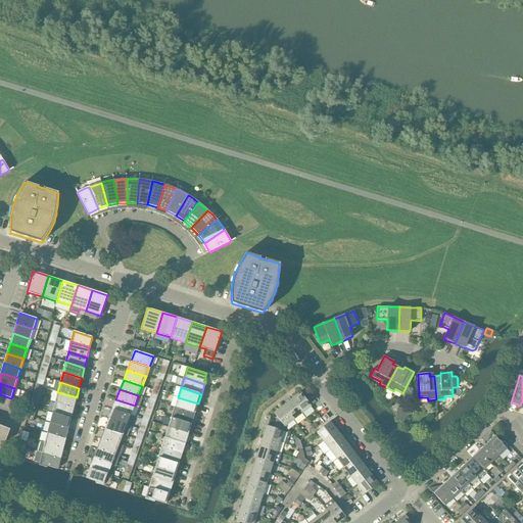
[(74,408),(77,397),(57,392),(55,402),(74,408)]
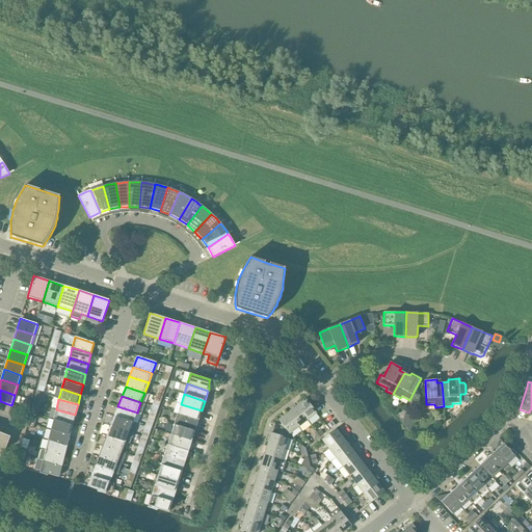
[(317,413),(311,405),(306,399),(297,406),(308,420),(317,413)]
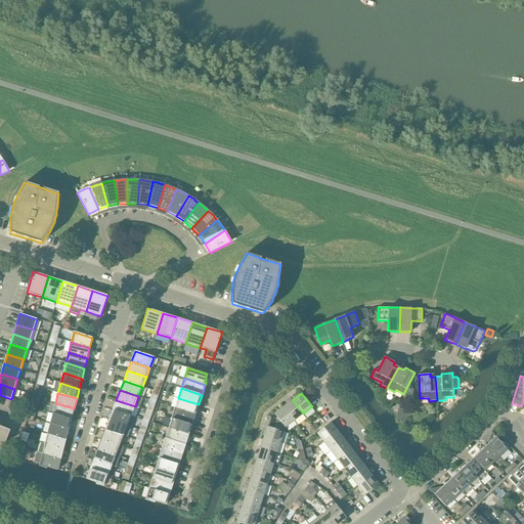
[(178,398),(175,408),(195,415),(199,404),(178,398)]
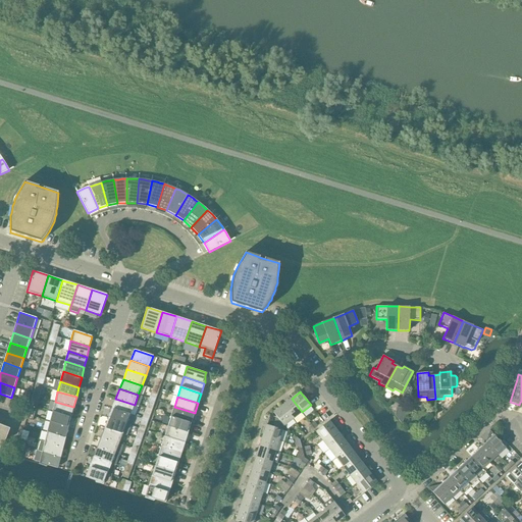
[(115,399),(112,408),(131,414),(135,405),(115,399)]
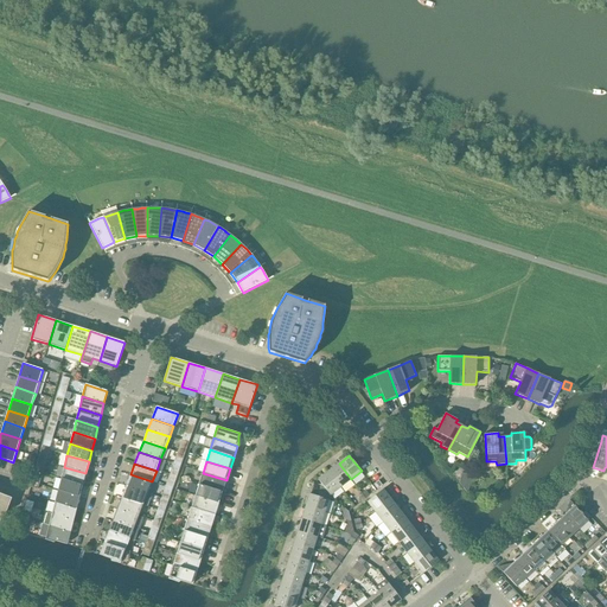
[(340,487),(351,479),(339,464),(328,471),(340,487)]
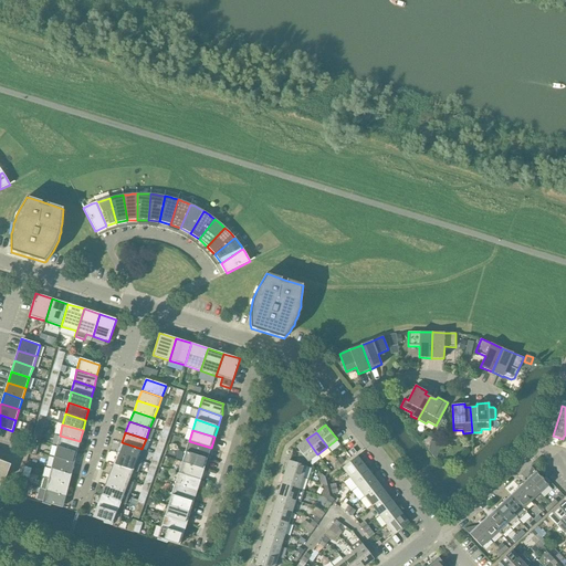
[(60,436),(56,447),(77,452),(80,441),(60,436)]
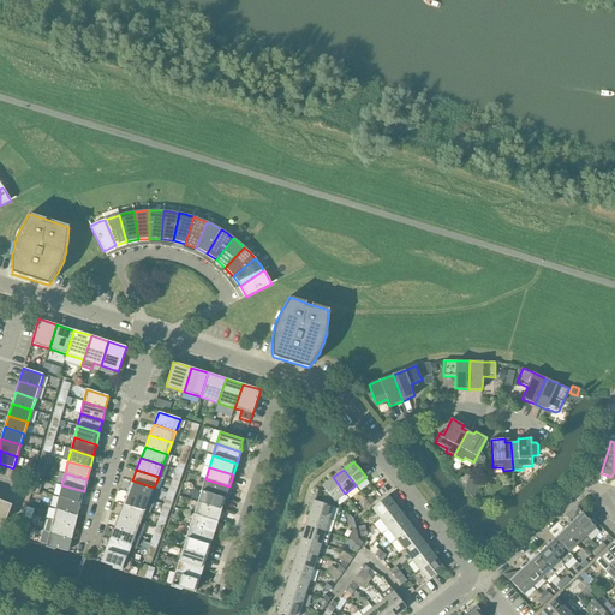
[(345,494),(333,477),(322,485),(327,493),(324,495),(323,497),(334,505),(335,502),(345,494)]
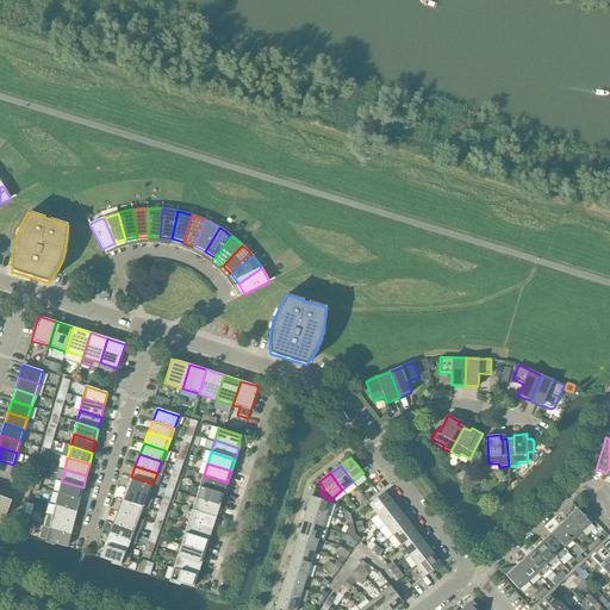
[(204,475),(200,486),(224,495),(228,483),(204,475)]
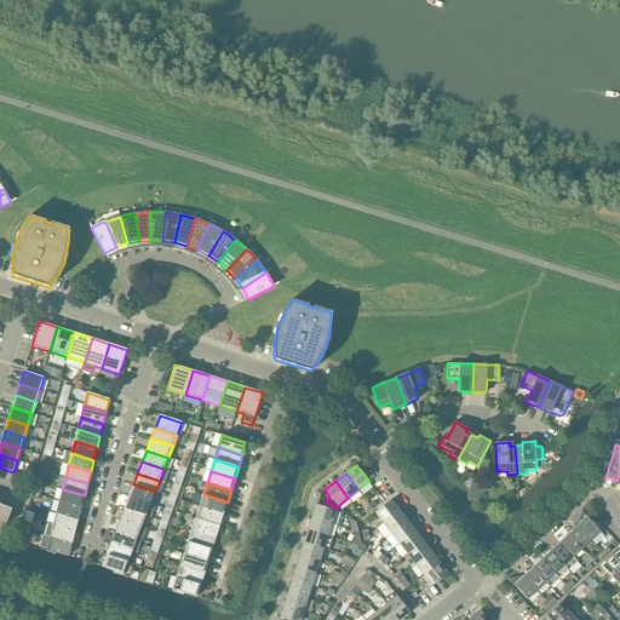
[(471,483),(469,494),(477,505),(482,486),(471,483)]
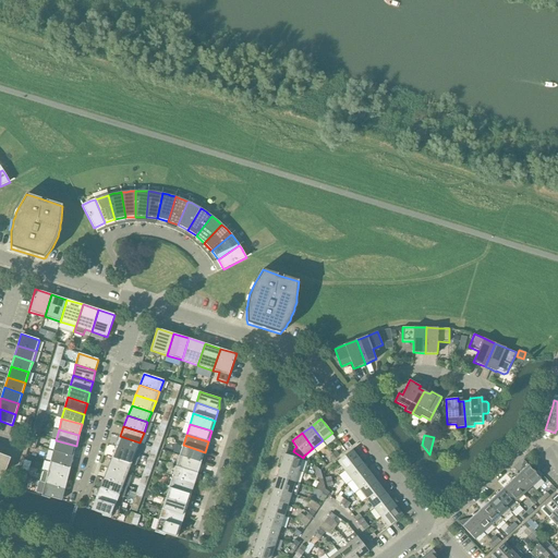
[(120,436),(116,447),(140,455),(143,445),(140,444),(140,443),(120,436)]
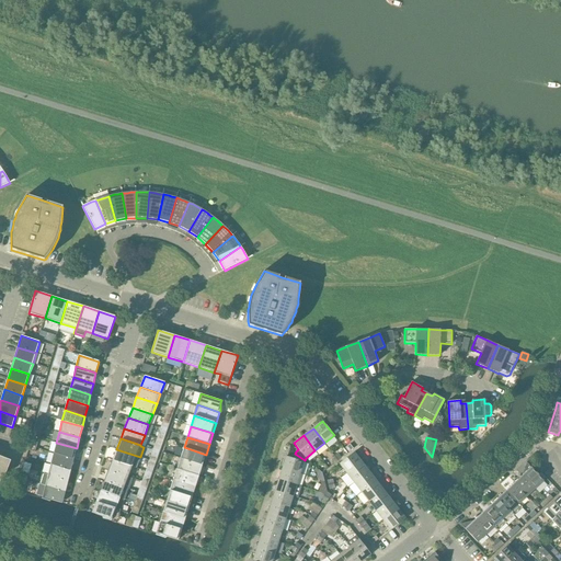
[(73,459),(77,448),(56,443),(54,454),(73,459)]
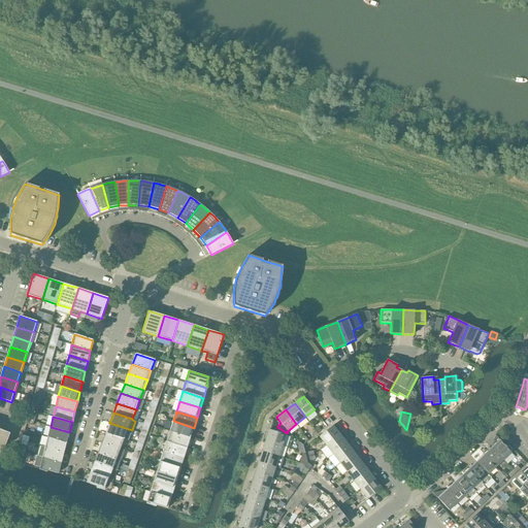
[(173,421),(169,431),(191,437),(194,428),(173,421)]
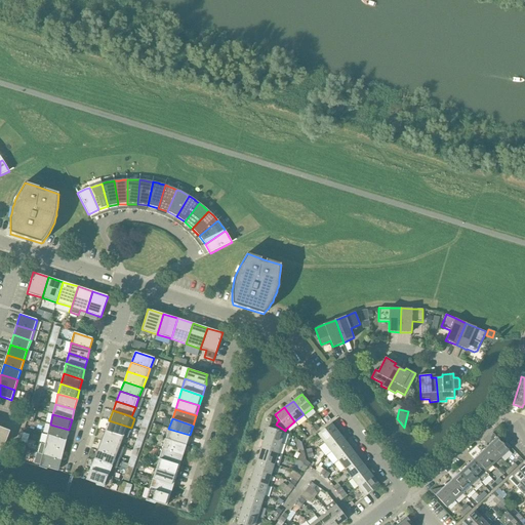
[(109,420),(105,431),(127,438),(131,428),(109,420)]
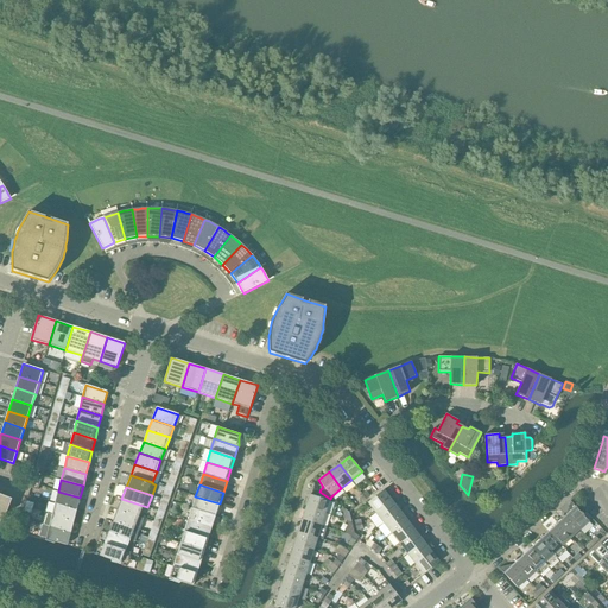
[(384,491),(379,494),(368,502),(377,513),(392,501),(384,491)]
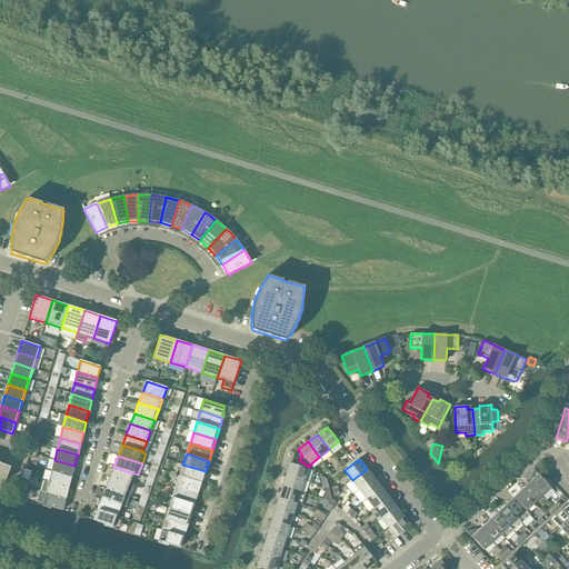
[(72,477),(75,466),(55,460),(51,470),(72,477)]
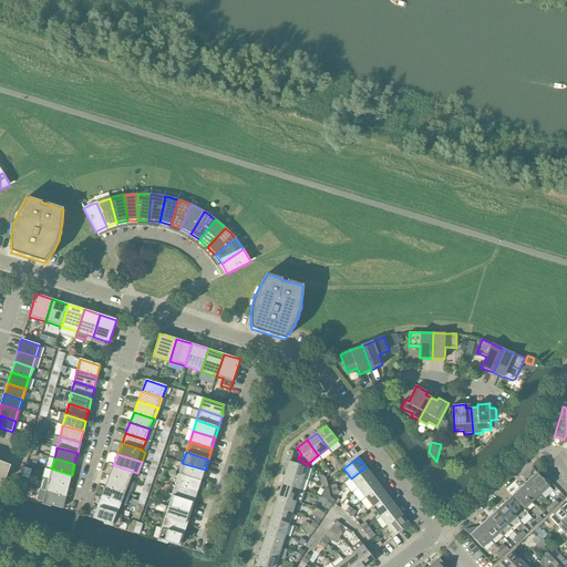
[(303,478),(308,465),(298,459),(297,464),(289,462),(286,473),(303,478)]
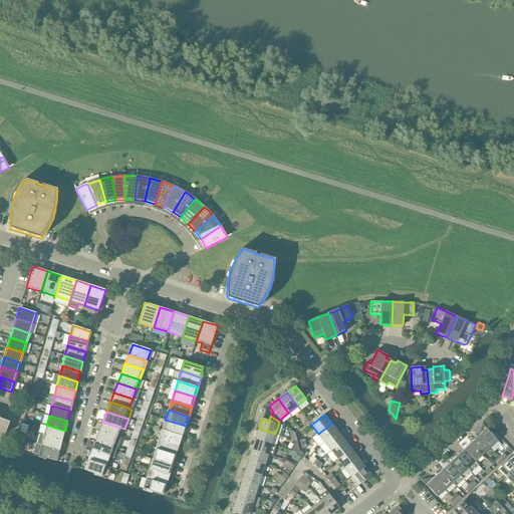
[(0,438),(3,437),(9,423),(0,419),(0,438)]
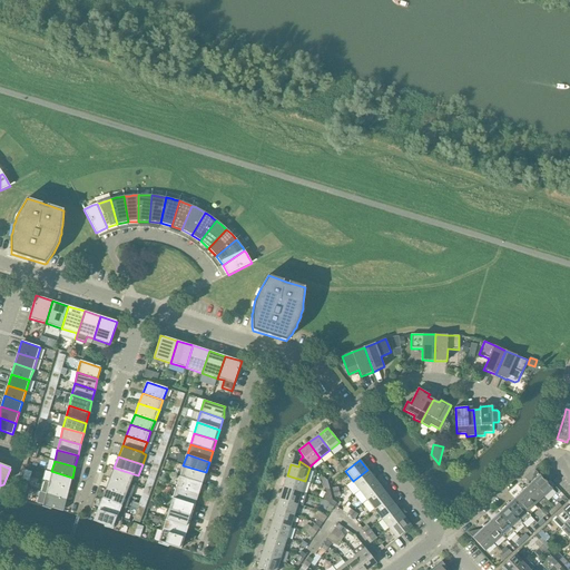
[(183,465),(179,477),(202,483),(206,472),(183,465)]
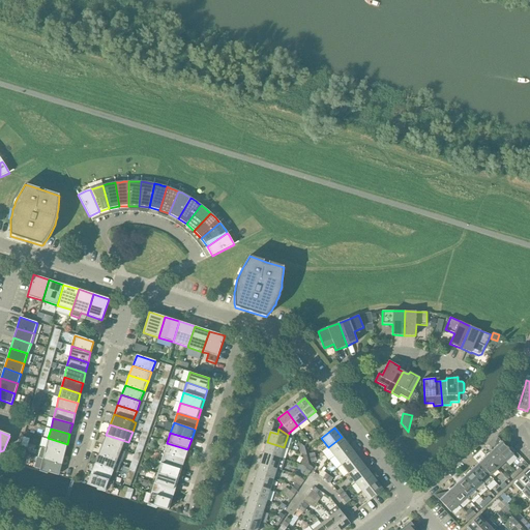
[(106,435),(102,444),(121,450),(124,441),(128,442),(106,435)]
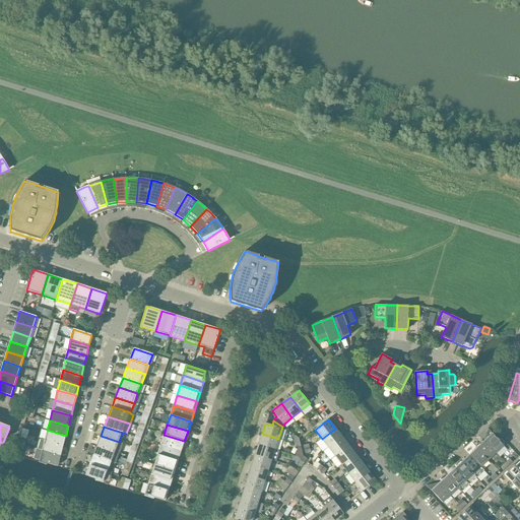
[(342,437),(335,429),(322,439),(328,448),(342,437)]
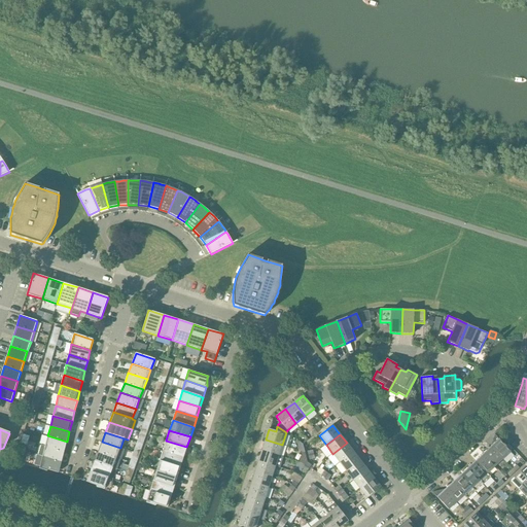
[(491,447),(502,459),(511,452),(494,434),(491,447)]
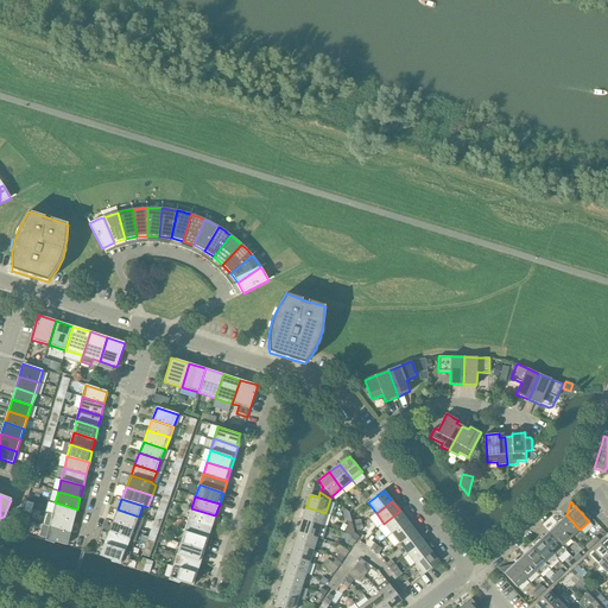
[(74,521),(77,510),(55,502),(52,515),(74,521)]
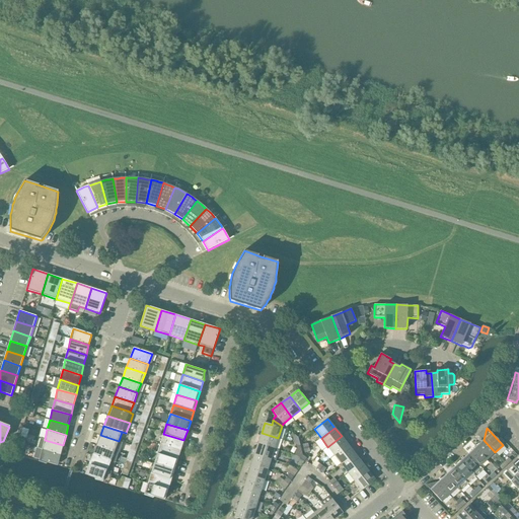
[(275,449),(278,438),(262,433),(257,444),(275,449)]
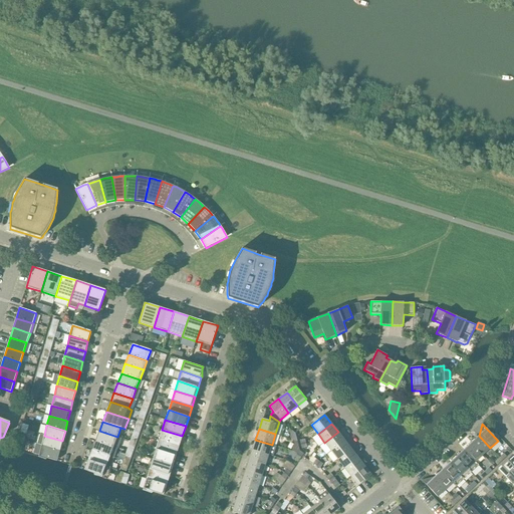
[(179,446),(182,436),(162,430),(159,440),(179,446)]
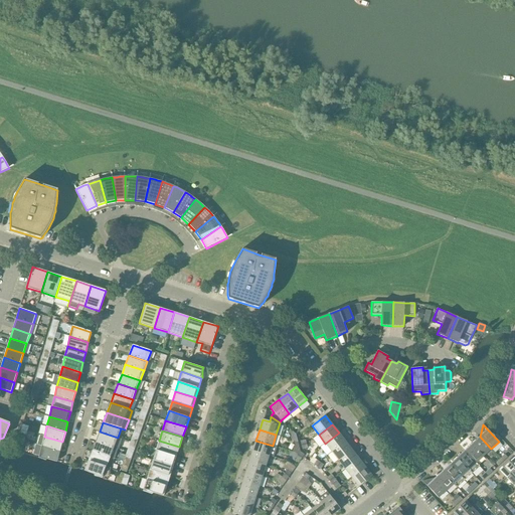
[(118,438),(100,432),(96,442),(119,449),(122,440),(118,439),(118,438)]
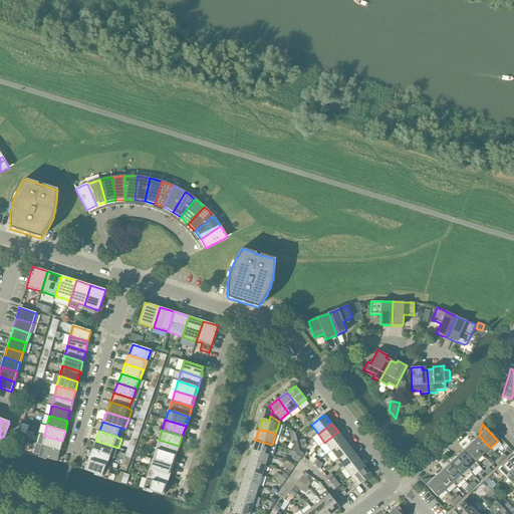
[(324,443),(331,451),(344,441),(338,432),(324,443)]
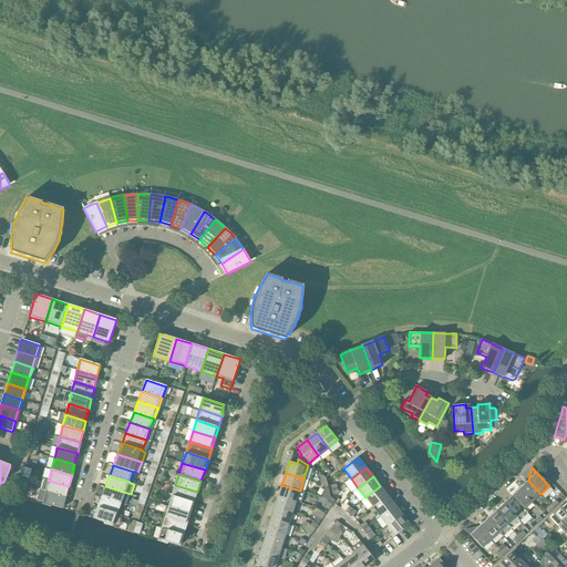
[(66,497),(69,486),(49,481),(43,478),(41,490),(45,491),(66,497)]
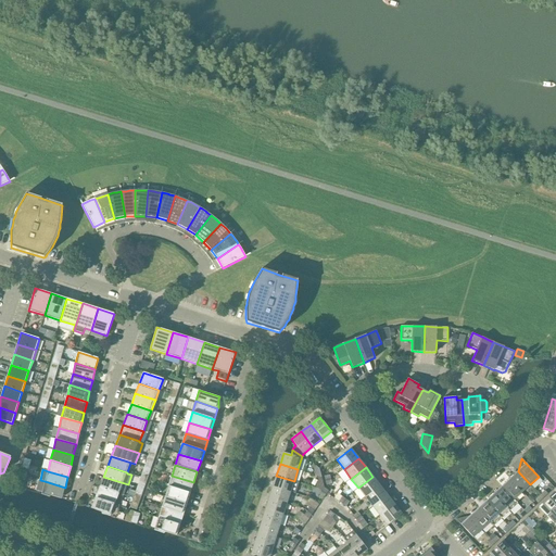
[(522,492),(530,484),(518,471),(509,479),(522,492)]
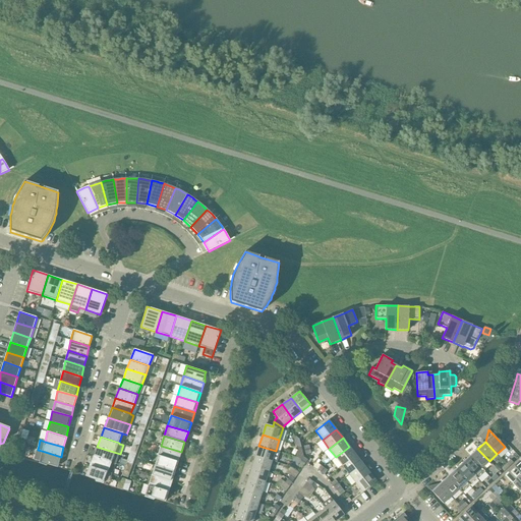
[(178,462),(181,452),(161,446),(158,456),(178,462)]
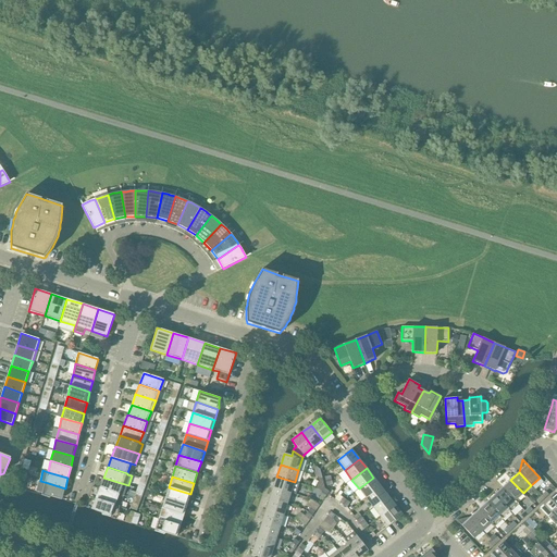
[(294,482),(295,482),(276,477),(273,487),(291,493),(295,494),(299,484),(294,482)]
